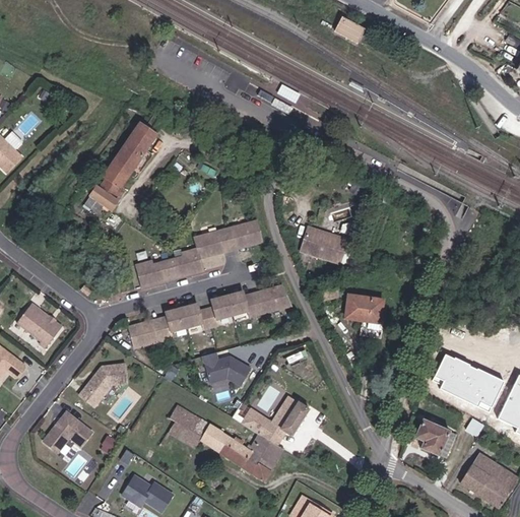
[(332,36),(356,46),(364,28),(338,19),(332,36)]
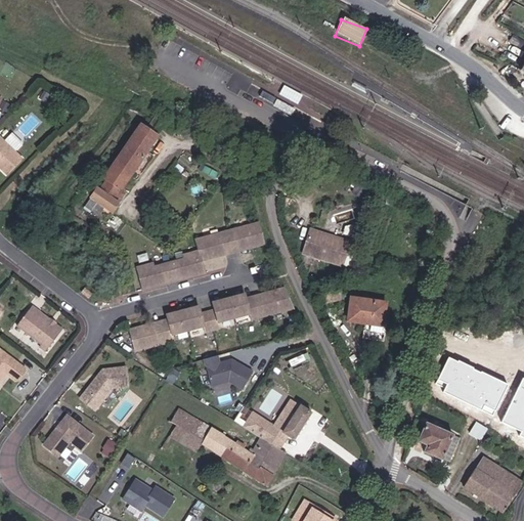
[(303,98),(285,88),(278,97),(298,107),(303,98)]
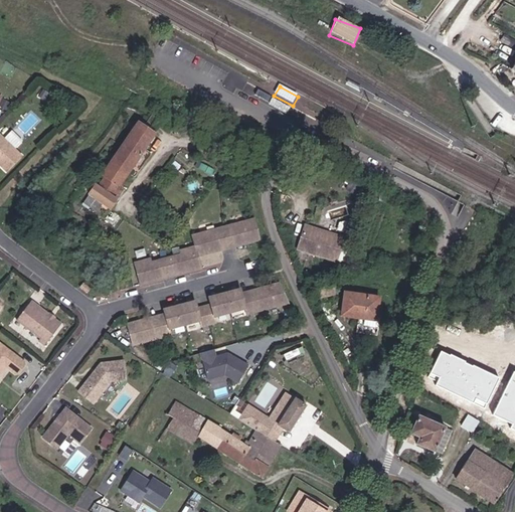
[(121,199),(117,196),(158,132),(141,122),(96,196),(116,208),(121,199)]
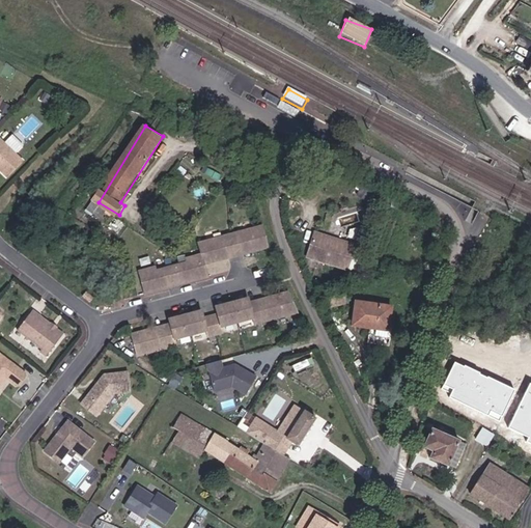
[(0,138),(0,168),(11,179),(27,163),(0,138)]
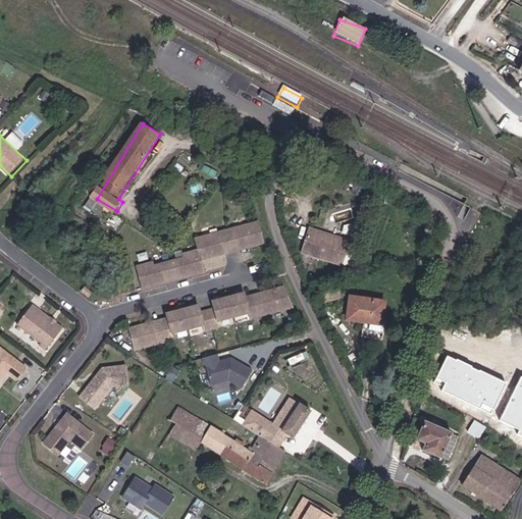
[(490,211),(494,205),(486,201),(483,207),(490,211)]
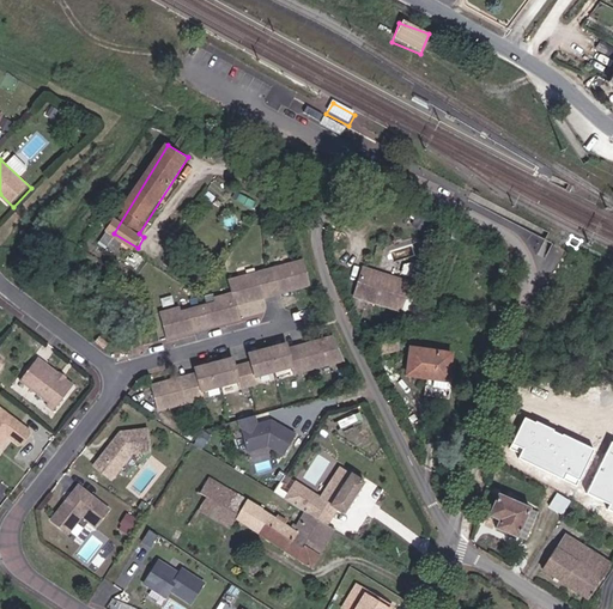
[(297,269),(313,263),(305,238),(291,243),(292,254),(296,266),(297,269)]
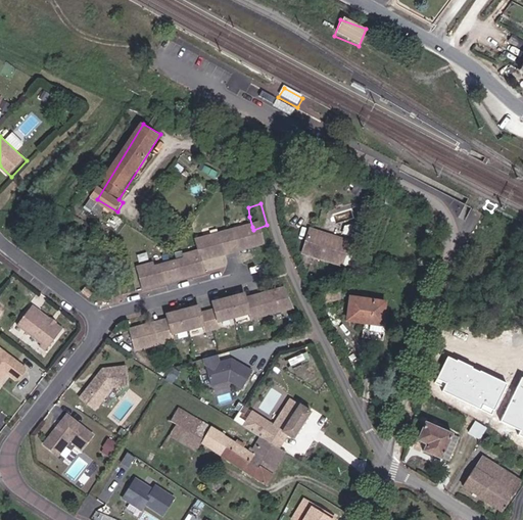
[(198,258),(207,255),(203,243),(215,240),(214,238),(252,227),(249,217),(248,207),(198,222),(201,232),(186,237),(186,240),(162,246),(162,245),(139,250),(145,273),(152,271),(152,269),(168,265),(169,267),(184,263),(183,260),(198,256),(198,258)]
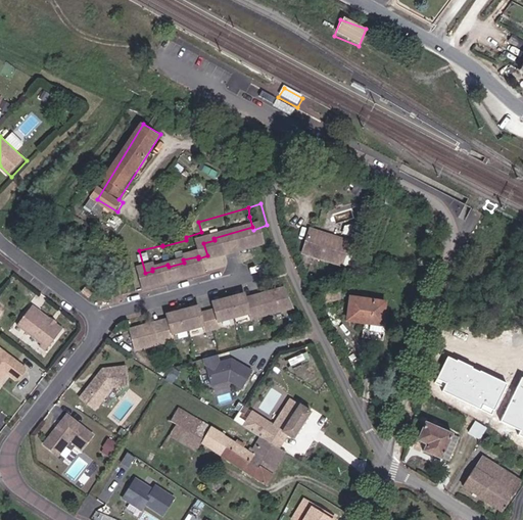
[(308,248),(339,258),(346,235),(308,222),(301,242),(310,245),(308,248)]
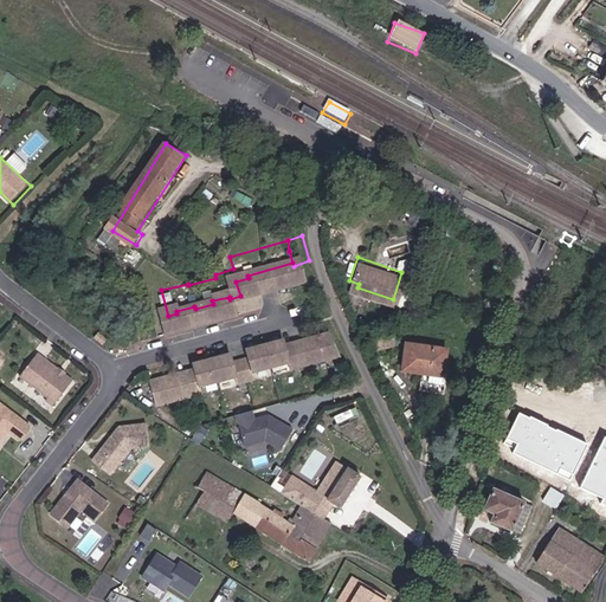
[(554,274),(565,280),(573,265),(563,259),(554,274)]
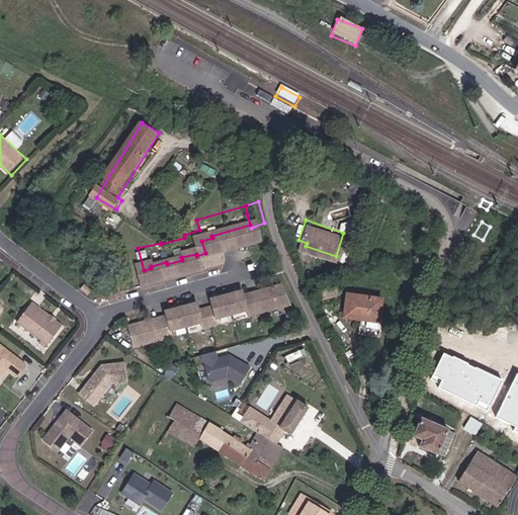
[(240,309),(243,315),(282,303),(273,283),(262,286),(263,289),(237,296),(234,289),(202,298),(204,307),(190,311),(188,304),(157,313),(160,320),(132,328),(131,324),(119,327),(126,351),(165,339),(163,333),(194,324),(196,330),(210,325),(209,319),(240,309)]
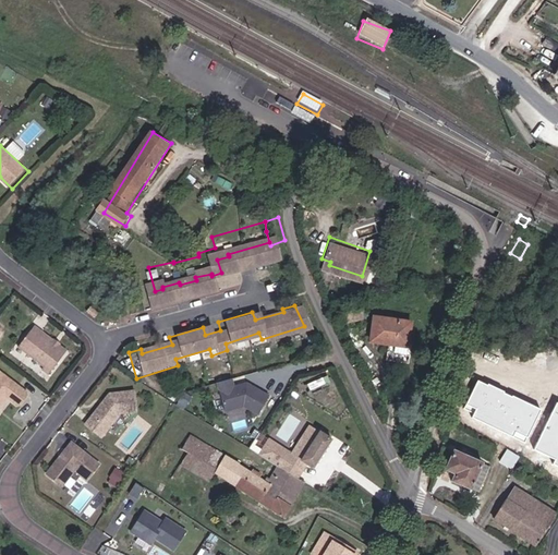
[(413,311),(377,305),(375,325),(392,327),(391,333),(389,346),(410,349),(412,332),(411,332),(413,311)]
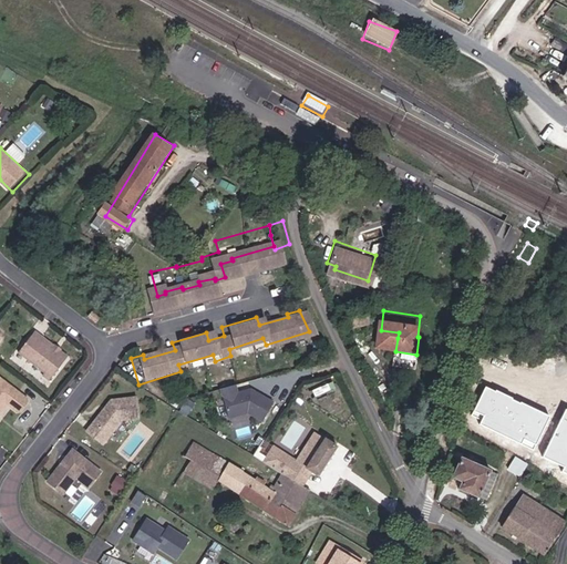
[(341,319),(343,328),(366,322),(362,313),(341,319)]
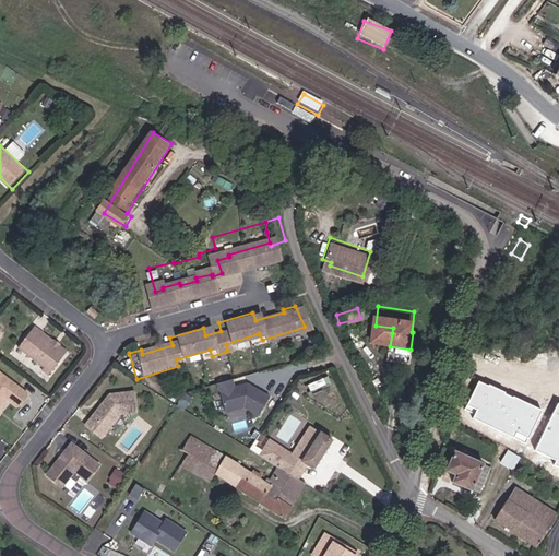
[(35,326),(19,346),(46,368),(51,373),(67,354),(39,333),(42,331),(35,326)]
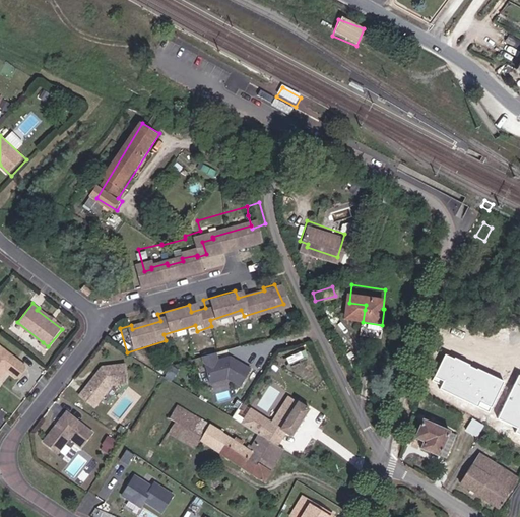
[(39,308),(37,310),(62,329),(63,327),(39,308)]
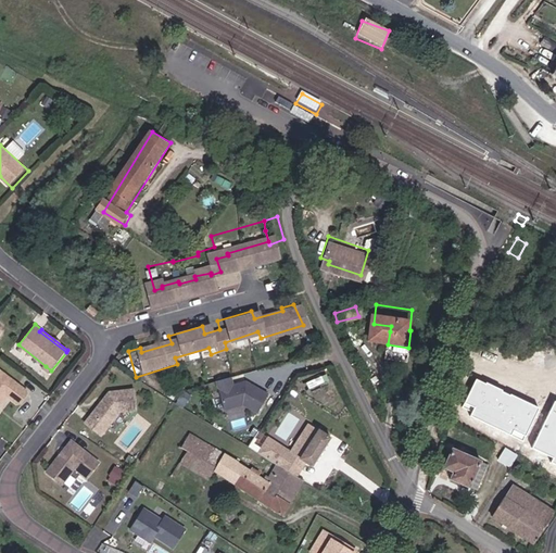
[(0,368),(0,405),(2,402),(2,399),(4,397),(7,396),(19,403),(22,403),(28,394),(29,391),(0,368)]
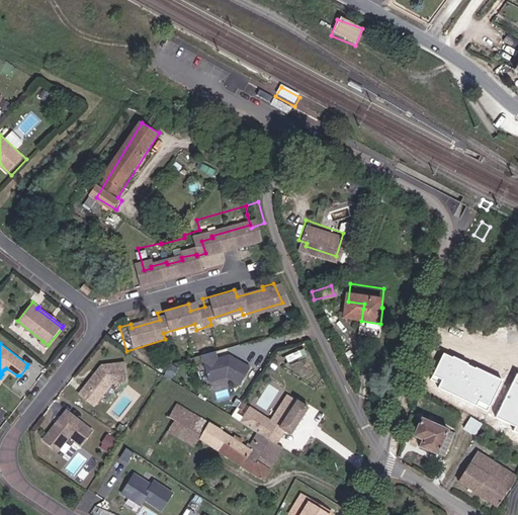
[(247,367),(227,355),(221,356),(220,348),(198,354),(205,380),(216,377),(219,373),(237,384),(247,367)]
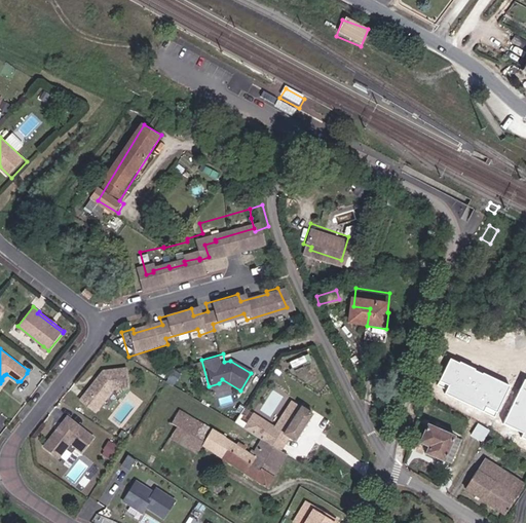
[(111,388),(127,388),(126,368),(102,369),(97,376),(99,377),(97,380),(94,380),(79,402),(96,412),(111,388)]
